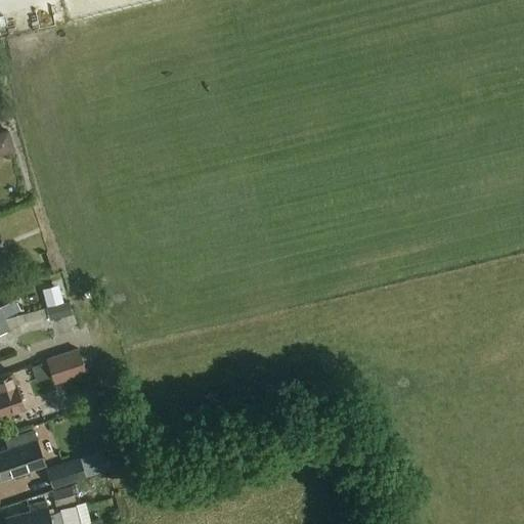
[(0,154),(20,148),(15,127),(0,131),(0,154)]
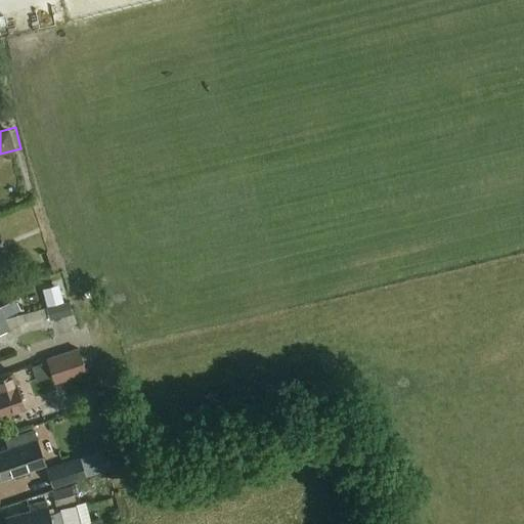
[(0,320),(13,314),(5,297),(0,299),(0,320)]
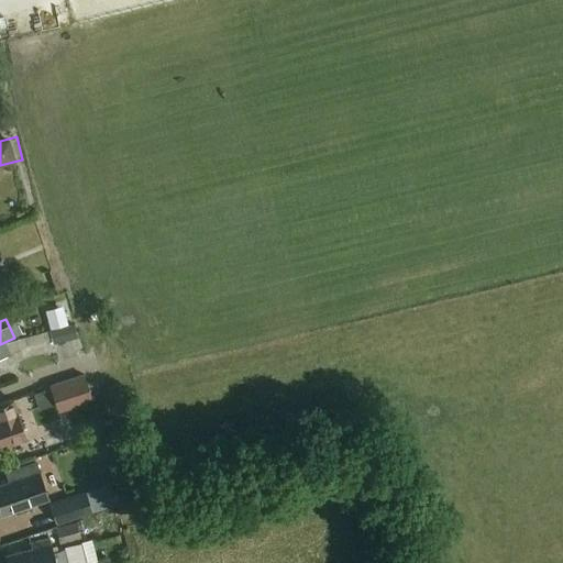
[(67,326),(50,331),(52,341),(53,344),(61,342),(76,338),(78,338),(74,324),(67,326)]
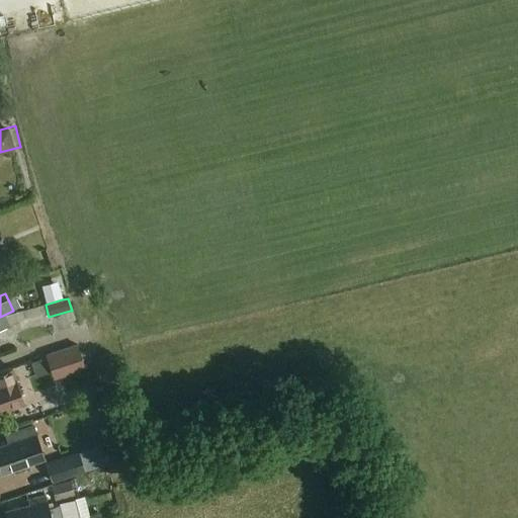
[(13,311),(0,317),(0,329),(9,325),(7,321),(16,317),(13,311)]
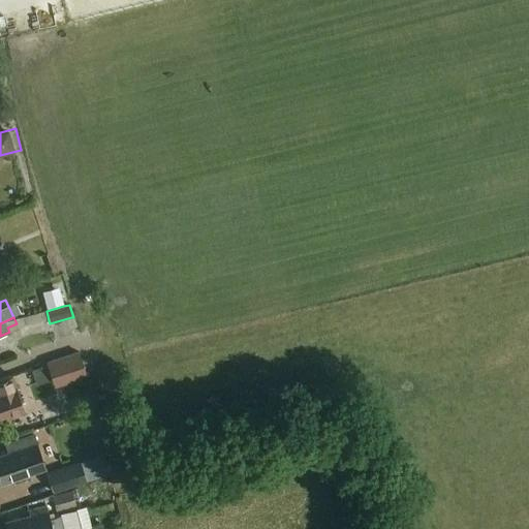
[(79,351),(47,363),(55,387),(87,376),(83,363),(79,351)]
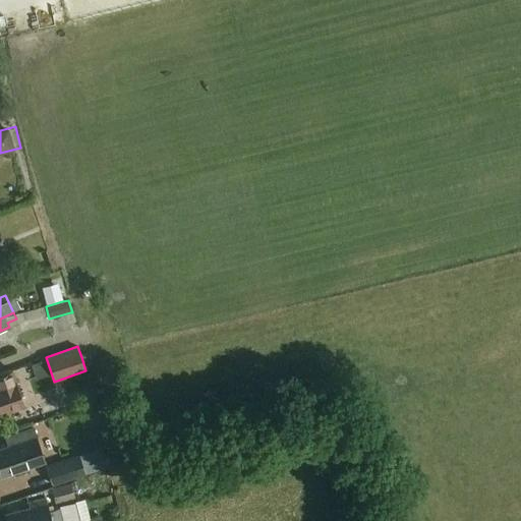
[(21,400),(11,370),(0,373),(0,413),(10,410),(8,404),(21,400)]
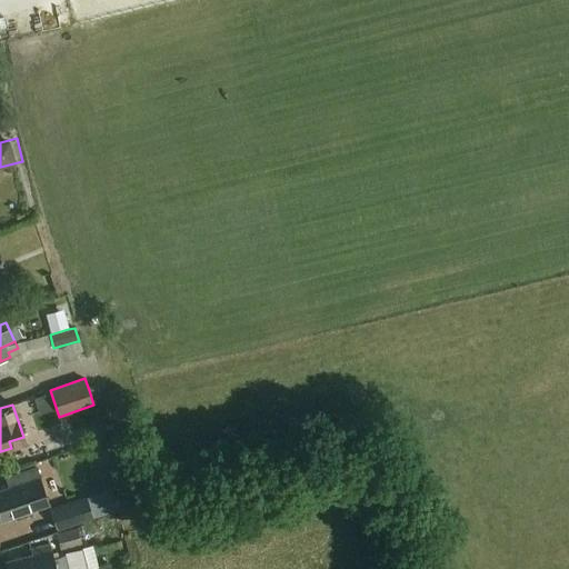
[(0,519),(30,510),(49,503),(37,470),(7,480),(9,487),(0,490),(0,519)]
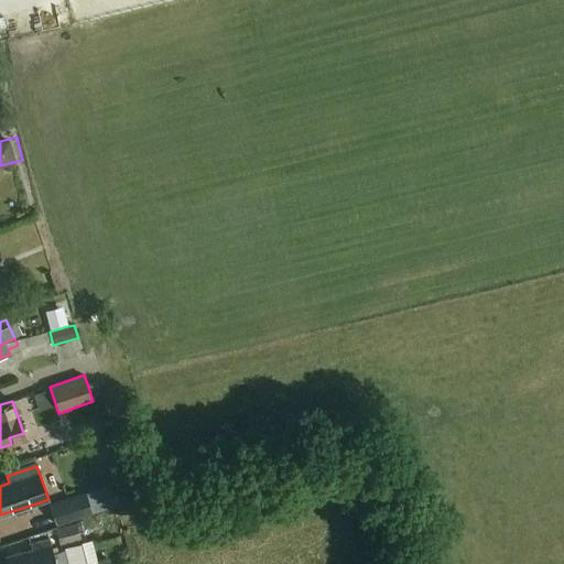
[(49,505),(50,510),(55,527),(82,518),(94,514),(91,510),(88,497),(86,491),(49,505)]
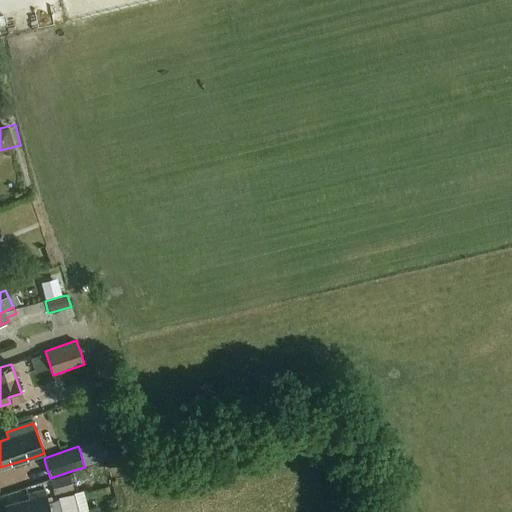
[(54,494),(73,490),(69,476),(51,481),(54,494)]
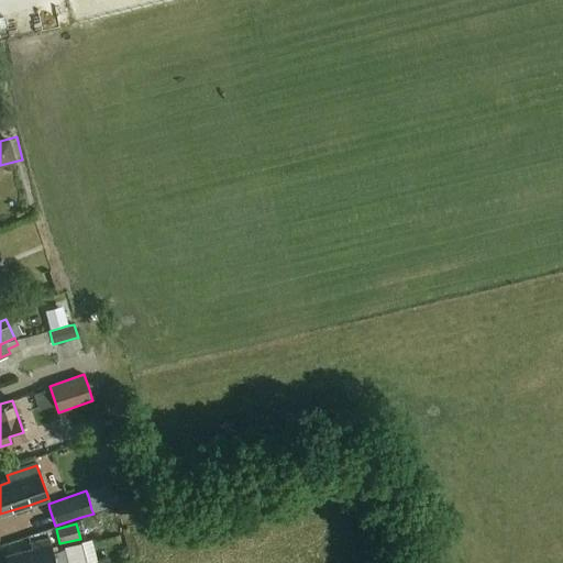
[(53,554),(48,539),(31,544),(32,550),(7,556),(8,562),(66,562),(64,551),(53,554)]
